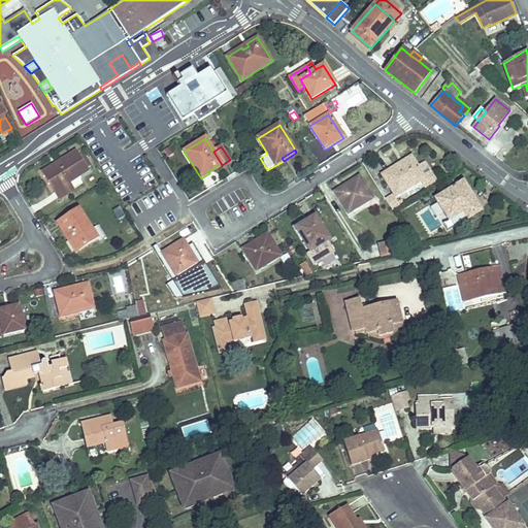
[(91,156),(101,170),(107,166),(97,151),(91,156)]
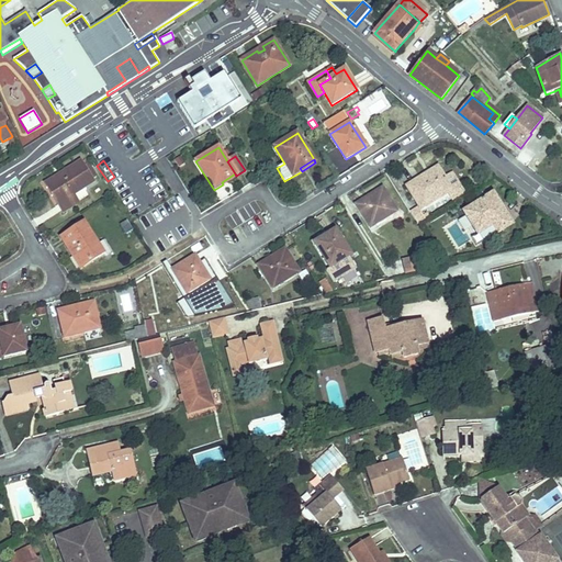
[(94,182),(92,179),(85,167),(81,161),(64,172),(65,176),(58,179),(57,177),(46,183),(64,212),(88,197),(83,190),(94,182)]
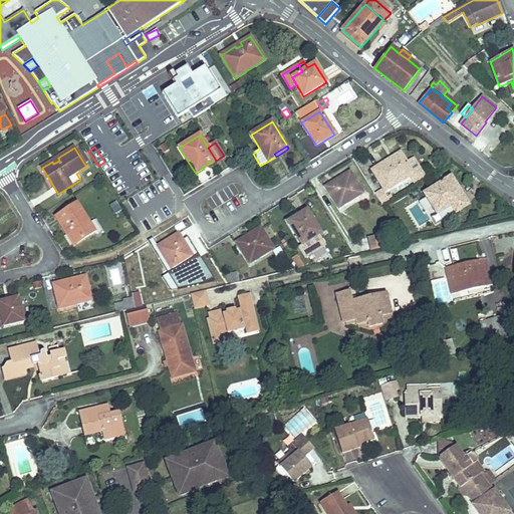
[(81,151),(77,153),(84,164),(88,161),(81,151)]
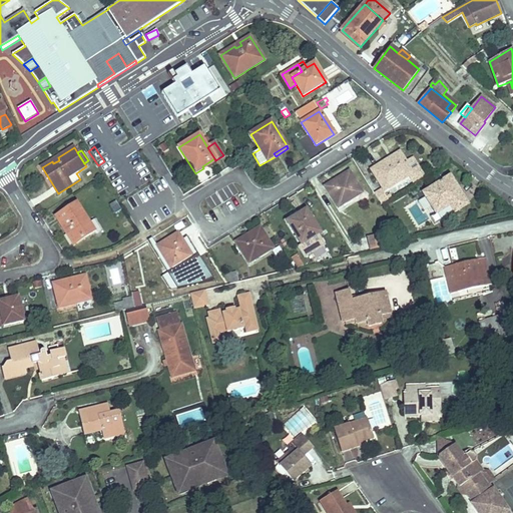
[(391,161),(402,154),(400,151),(389,158),(391,161)]
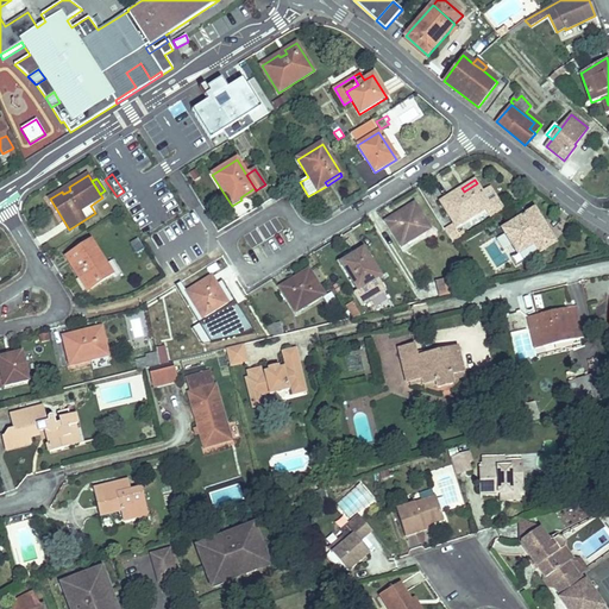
[(490,206),(483,194),(477,183),(464,192),(462,188),(441,201),(457,226),(487,208),(490,206)]
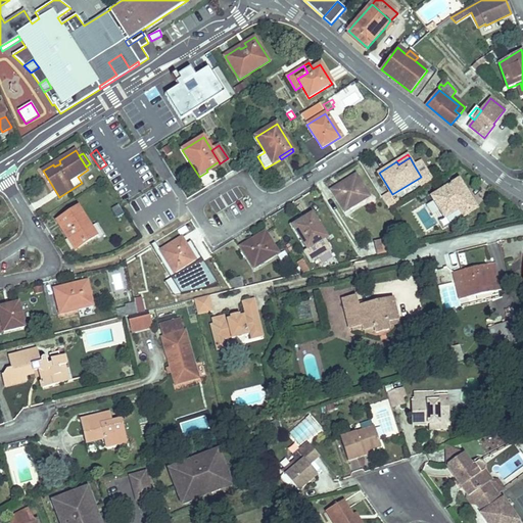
[(207,172),(220,163),(219,161),(206,170),(207,172)]
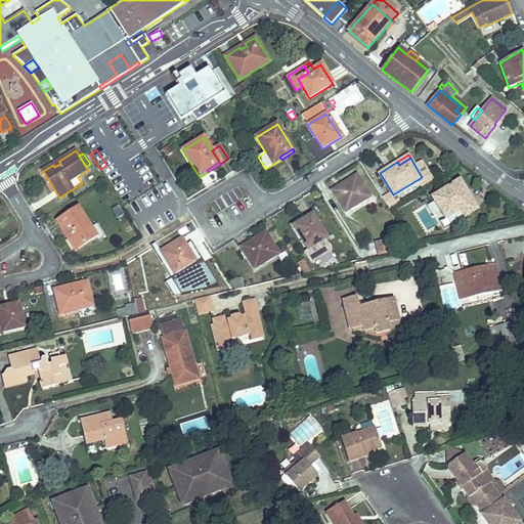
[(422,177),(419,179),(423,187),(433,181),(422,163),(416,167),(422,177)]
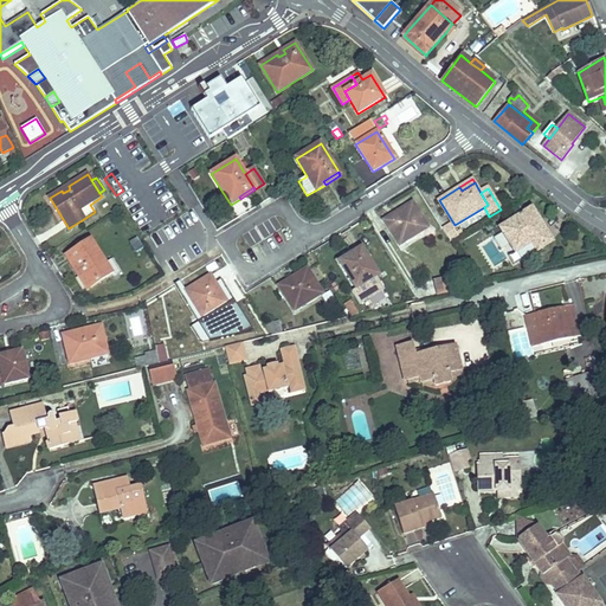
[(400,246),(427,229),(412,204),(403,210),(405,212),(386,224),(400,246)]
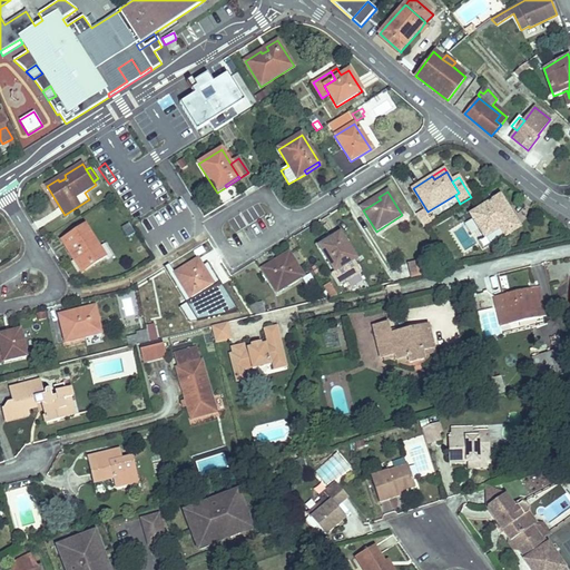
[(484,204),(492,199),(488,193),(480,198),(484,204)]
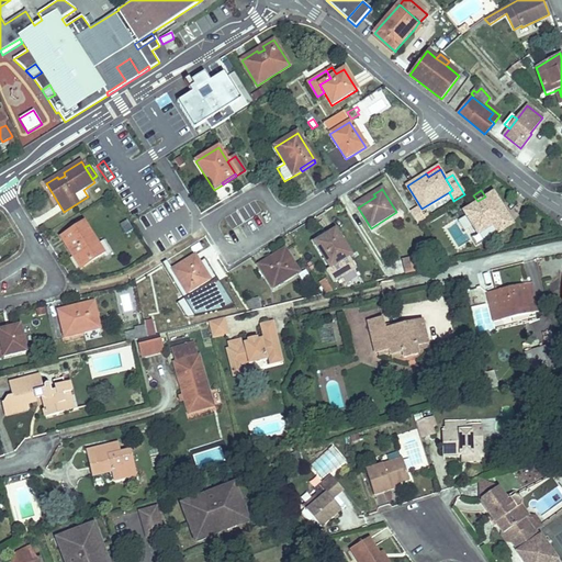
[(375,197),(373,194),(356,205),(358,208),(375,197)]
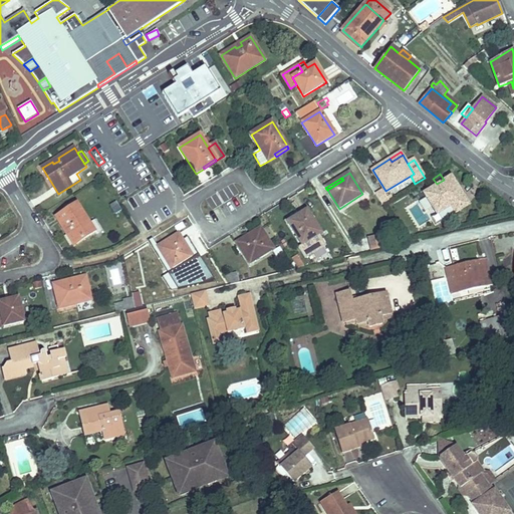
[(458,192),(460,191),(451,178),(449,179),(458,192)]
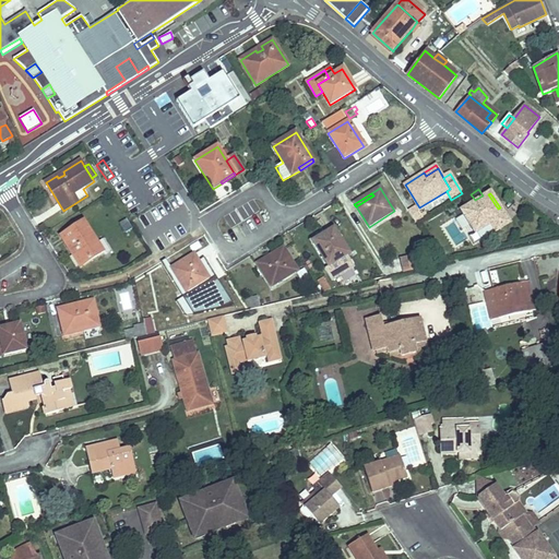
[(488,194),(462,211),(477,235),(491,225),(496,233),(510,224),(500,207),(498,209),(488,194)]
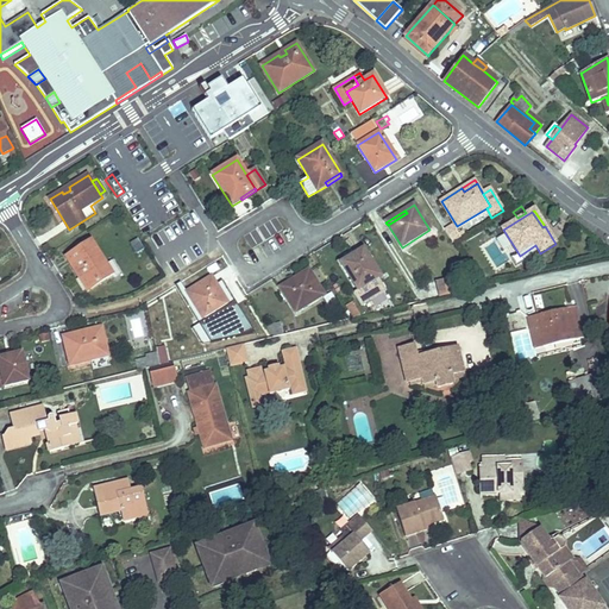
[(462,239),(453,226),(446,231),(453,244),(462,239)]
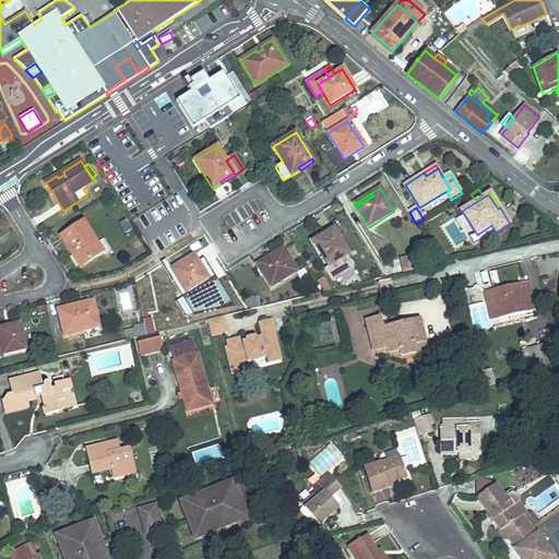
[(73,228),(84,222),(82,218),(71,225),(73,228)]
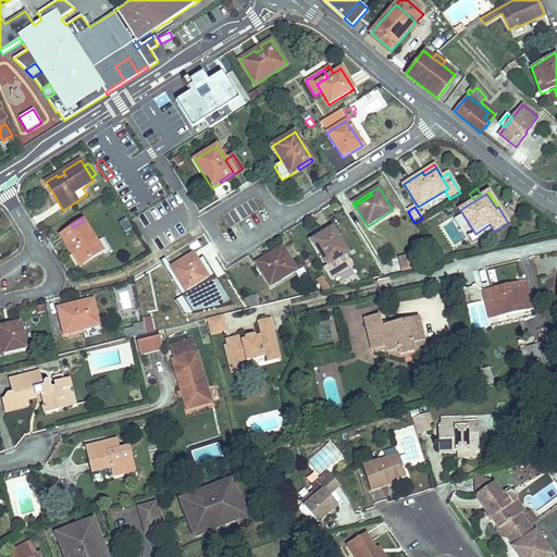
[(132,227),(125,219),(120,222),(125,232),(132,227)]
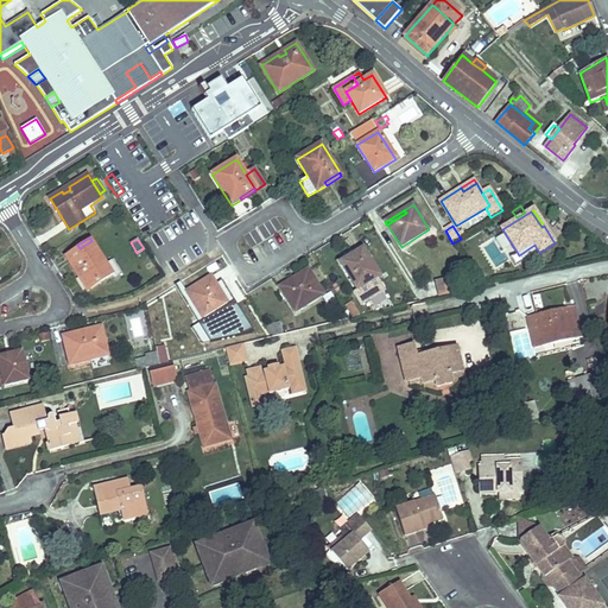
[(113,274),(107,265),(92,241),(80,248),(67,257),(80,277),(83,276),(92,289),(113,274)]
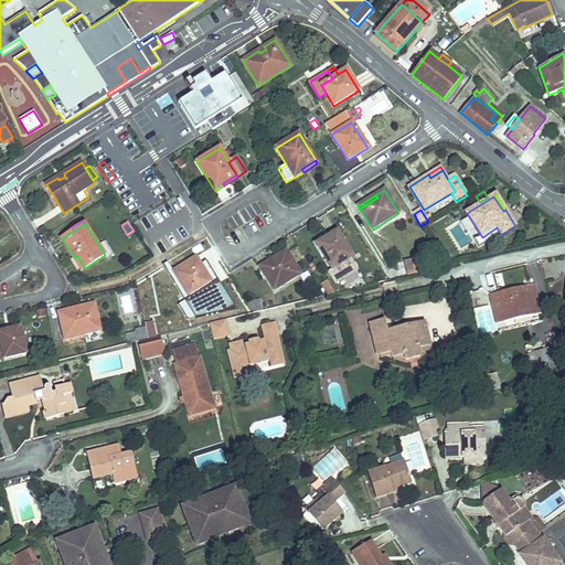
[(482,237),(487,244),(501,235),(497,227),(482,237)]
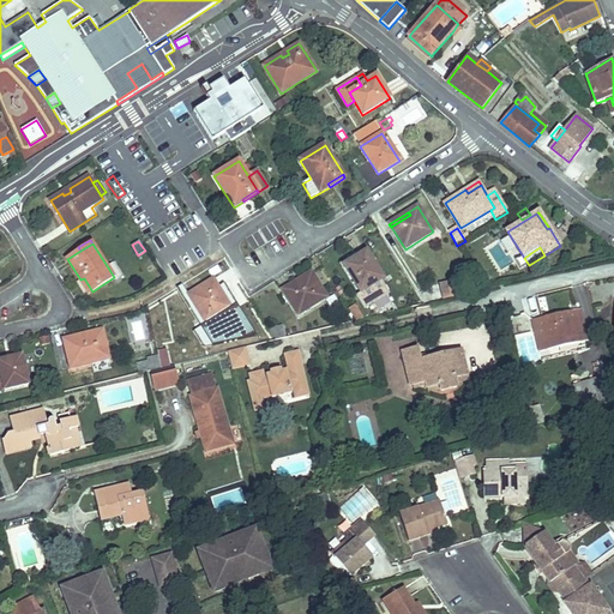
[(383,278),(367,252),(344,265),(361,293),(383,278)]
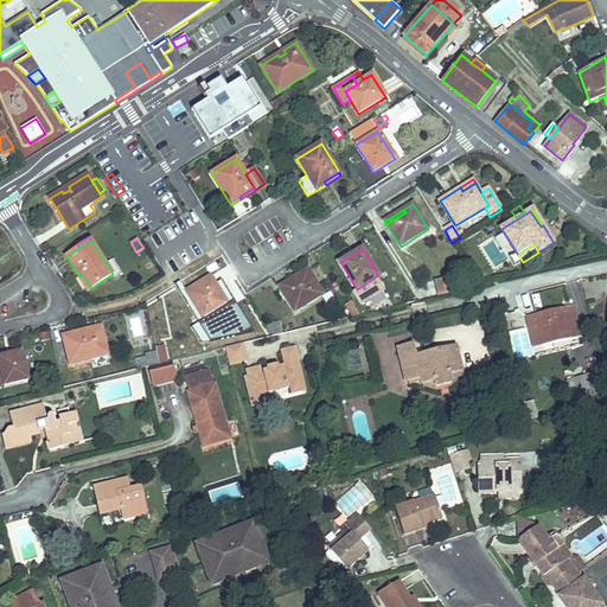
[(122,273),(114,261),(107,264),(113,274),(115,276),(122,273)]
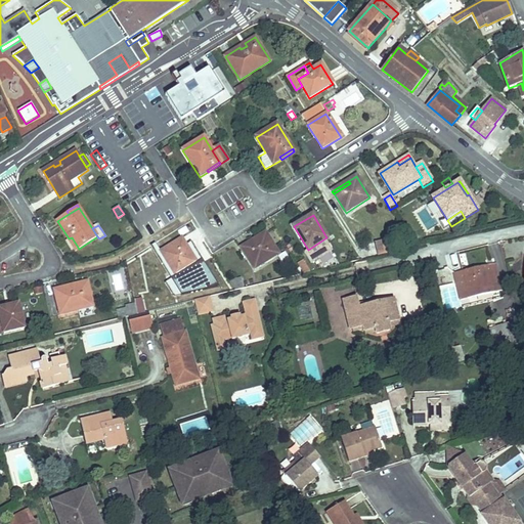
[(257,237),(259,241),(243,251),(254,269),(278,254),(265,232),(257,237)]
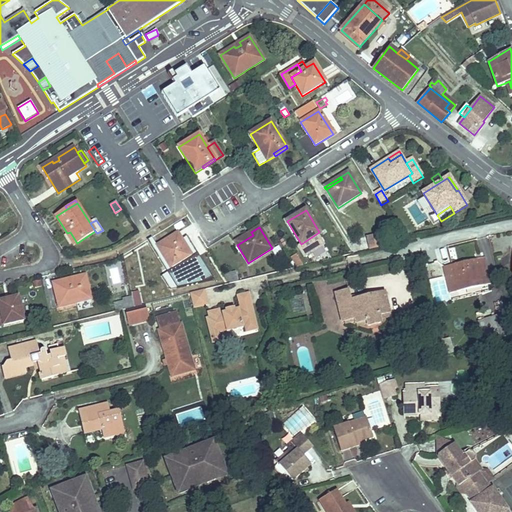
[(67,233),(74,244),(77,243),(70,232),(67,233)]
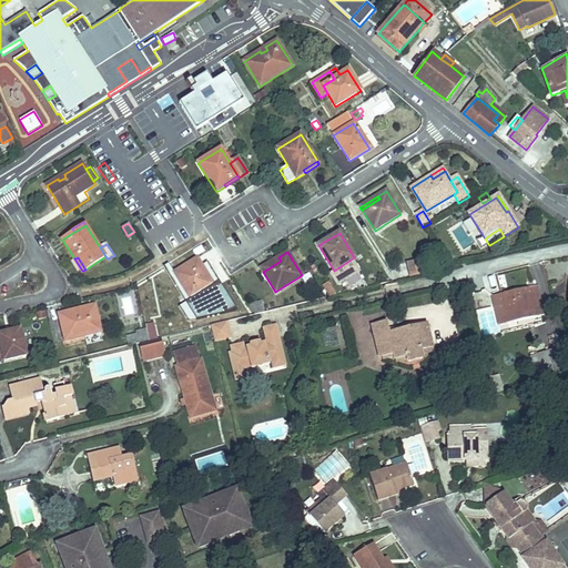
[(279,257),(262,269),(263,272),(281,261),(279,257)]
